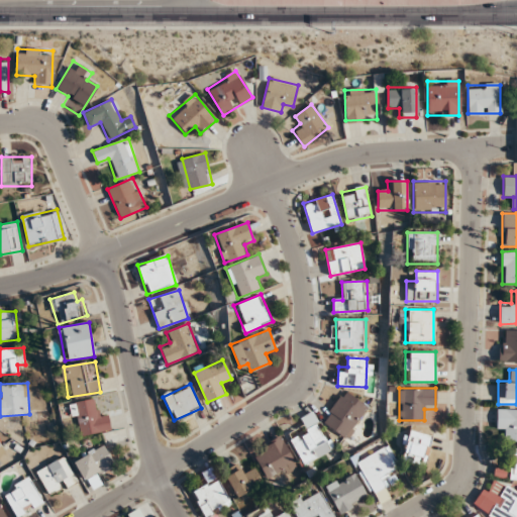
[(321,423),(347,439),(369,406),(342,390),(321,423)]
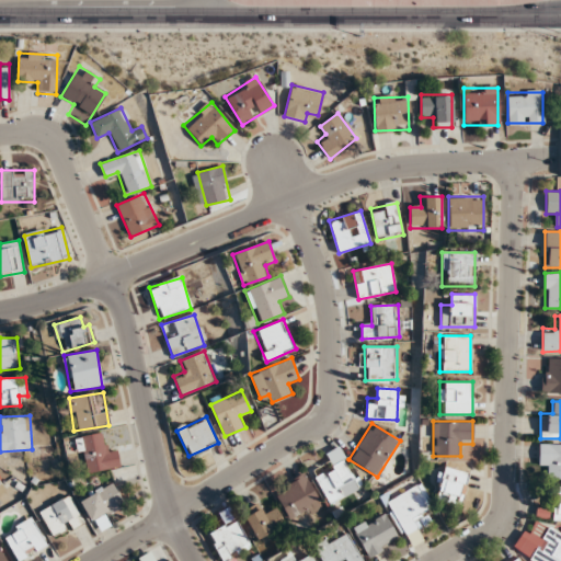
[(119,467),(116,449),(105,451),(102,433),(78,436),(83,472),(119,467)]
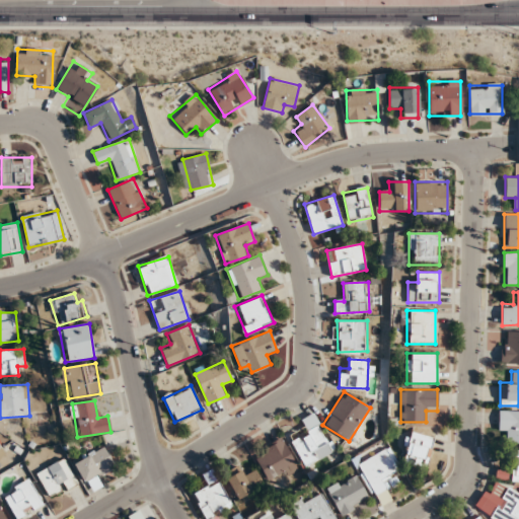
[(518,443),(518,411),(499,412),(499,432),(508,432),(508,444),(518,443)]
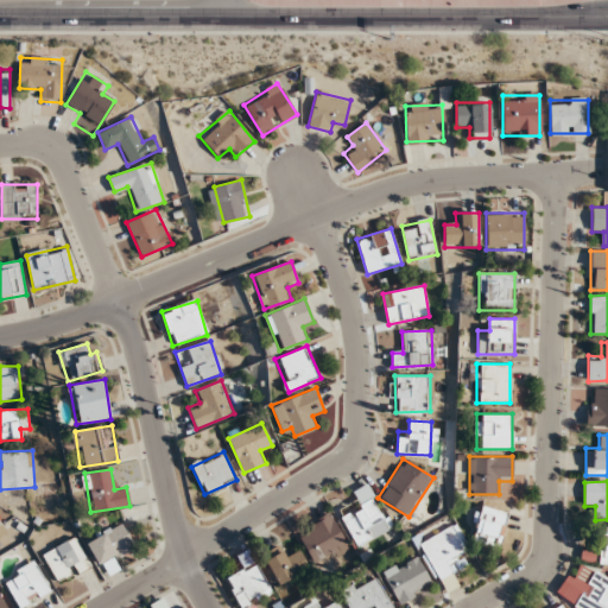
[(359,546),(391,527),(373,498),(341,517),(359,546)]
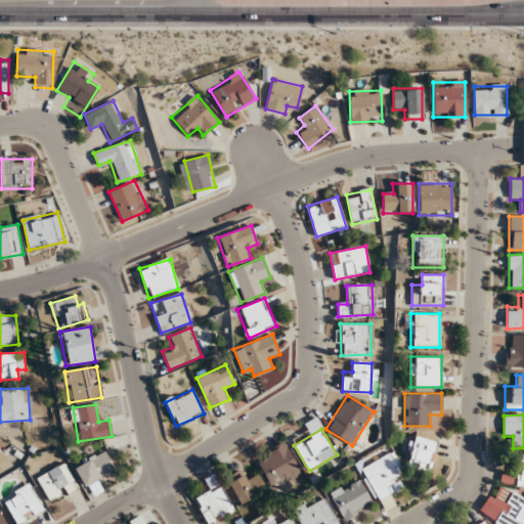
[(430,471),(437,441),(413,436),(407,466),(430,471)]
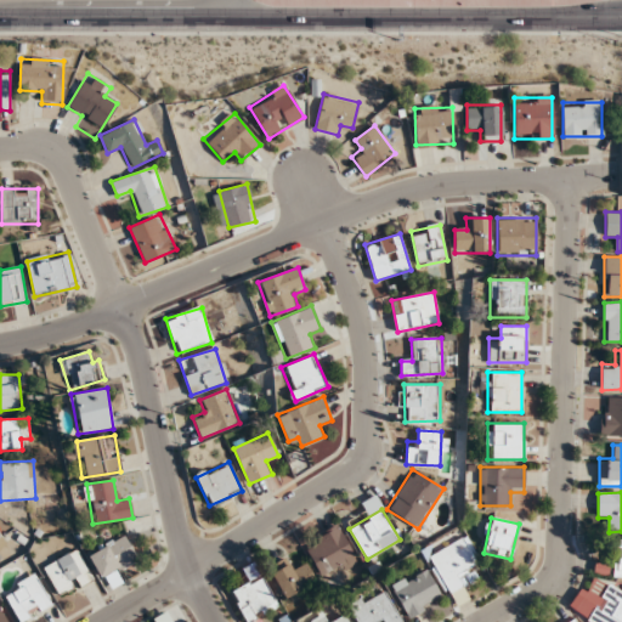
[(357,560),(338,526),(304,544),(323,578),(357,560)]
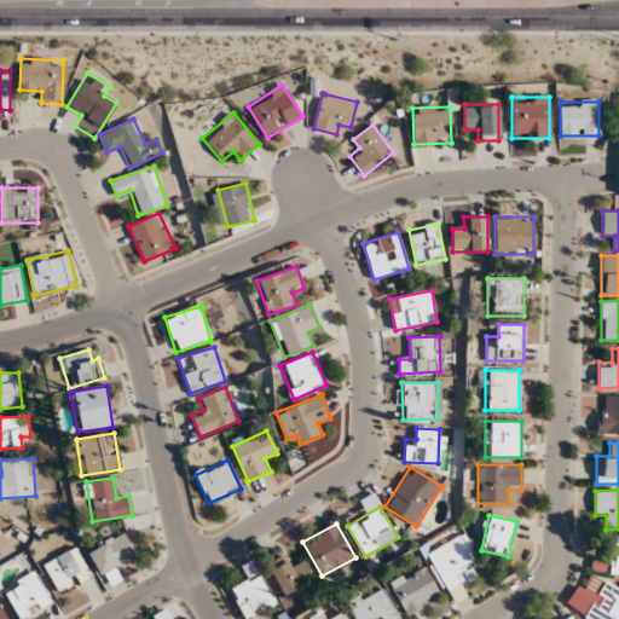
[(88,549),(100,577),(137,561),(125,533),(88,549)]
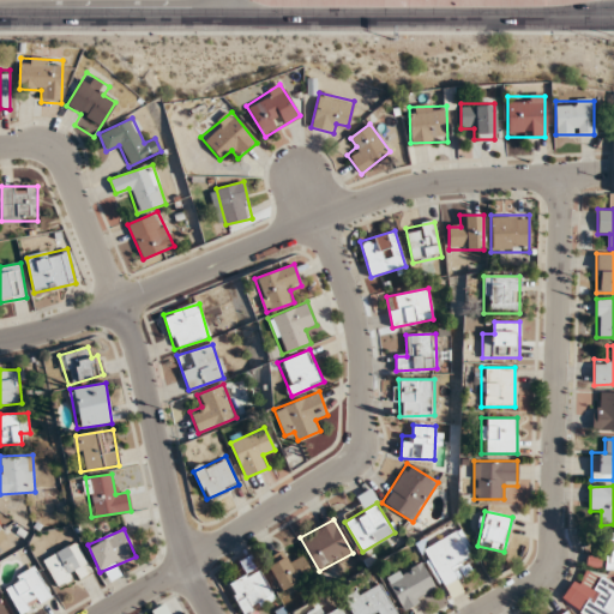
[(456,564),(473,553),(457,529),(421,553),(444,585),(462,573),(456,564)]
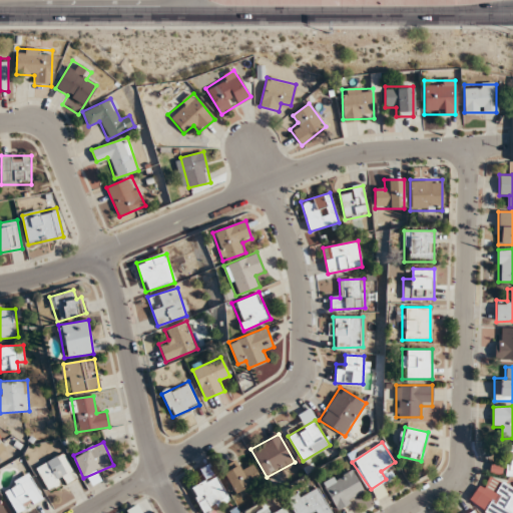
[(47,491),(75,480),(65,454),(36,466),(47,491)]
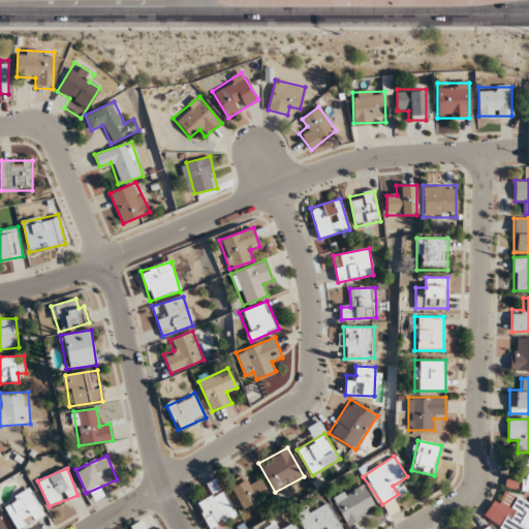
[(239,475),(230,499),(253,507),(258,494),(265,496),(269,486),(239,475)]
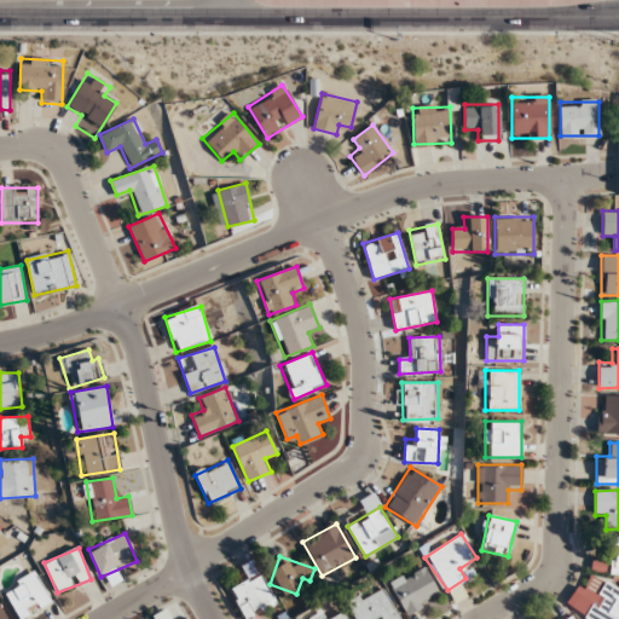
[(389,584),(406,614),(440,596),(423,566),(389,584)]
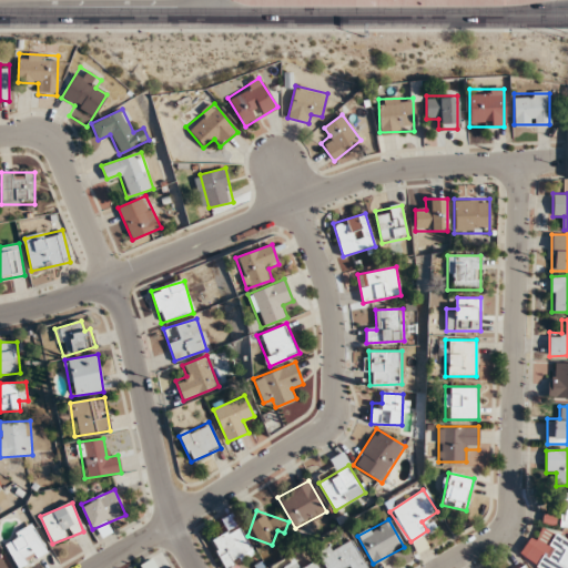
[(2,540),(19,567),(48,551),(32,524),(2,540)]
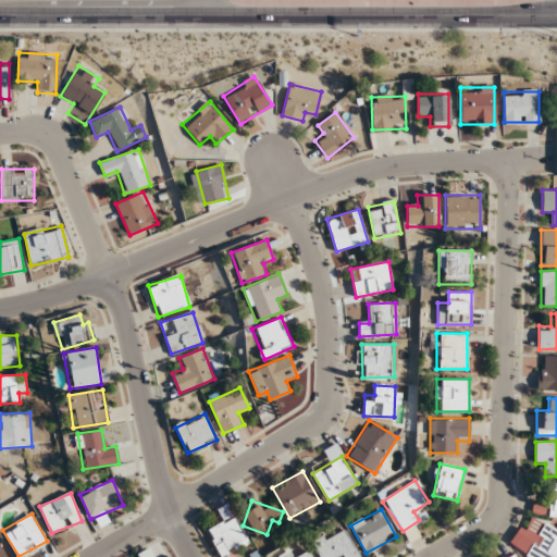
[(206,530),(220,556),(248,542),(234,516),(206,530)]
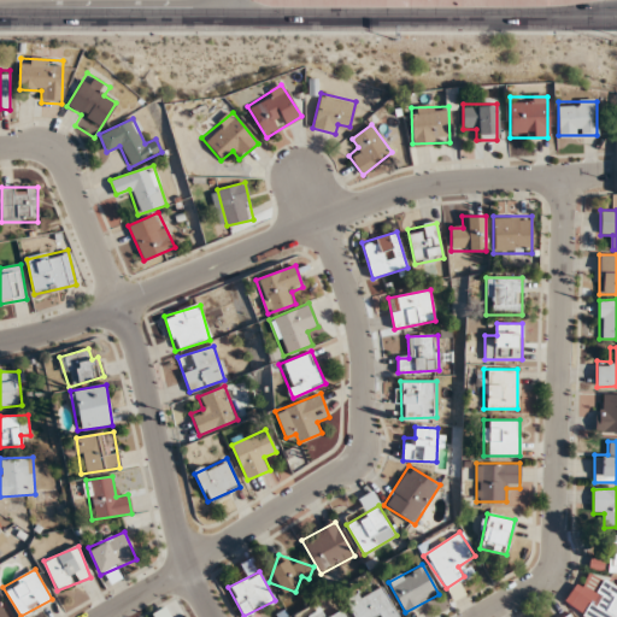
[(582,616),(616,616),(616,586),(601,580),(582,616)]
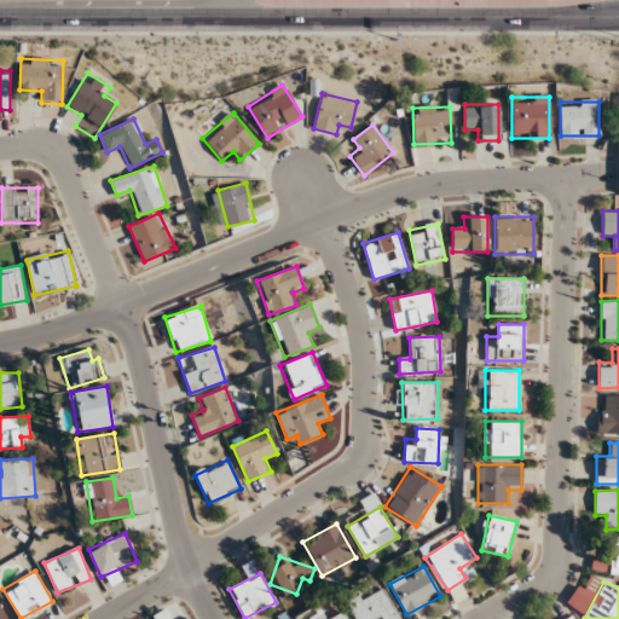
[(350,605),(356,618),(375,618),(383,615),(383,618),(397,618),(385,589),(350,605)]
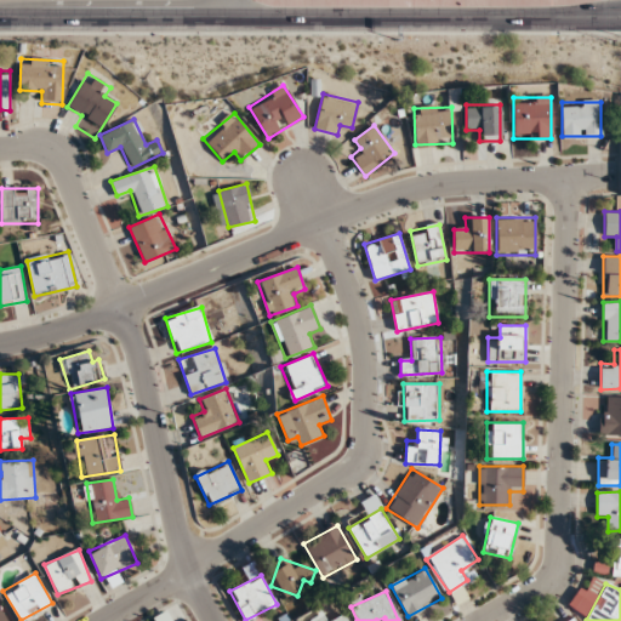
[(0,620),(10,620),(0,604),(0,620)]
